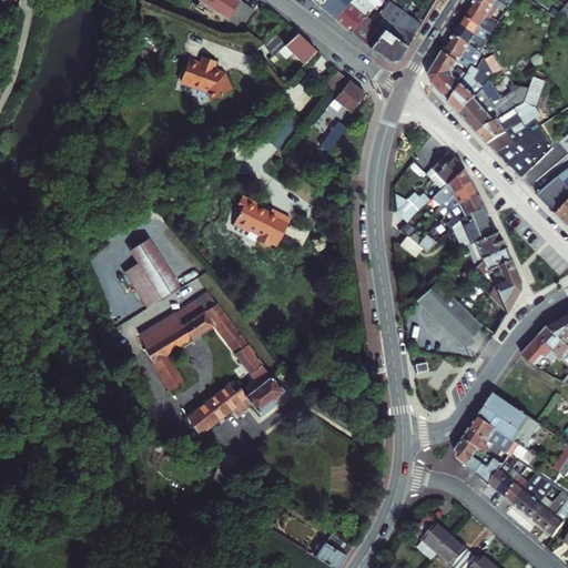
[(233,0),(196,0),(194,3),(225,22),(230,17),(243,24),(252,12),(233,0)]
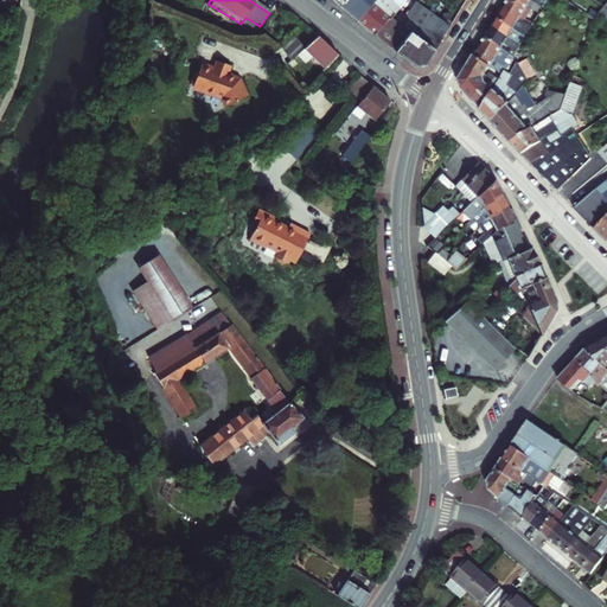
[(345,0),(338,7),(357,24),(377,0),(345,0)]
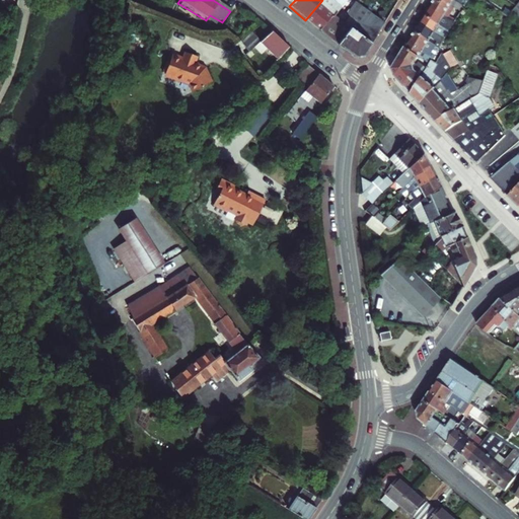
[(322,0),(305,20),(320,31),(332,17),(335,19),(335,17),(348,0),(332,0),(332,1),(330,0),(322,0)]
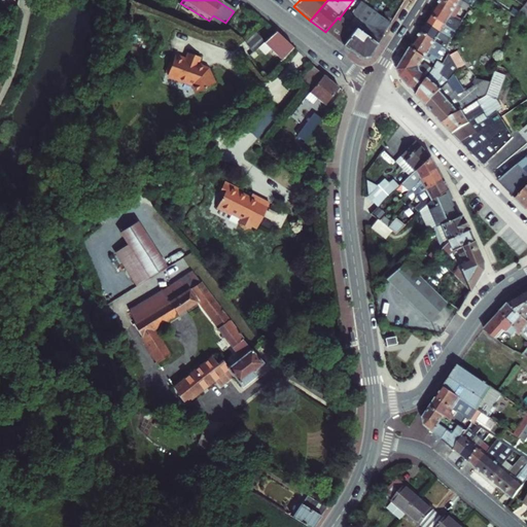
[(441,0),(435,8),(451,18),(456,9),(441,0)]
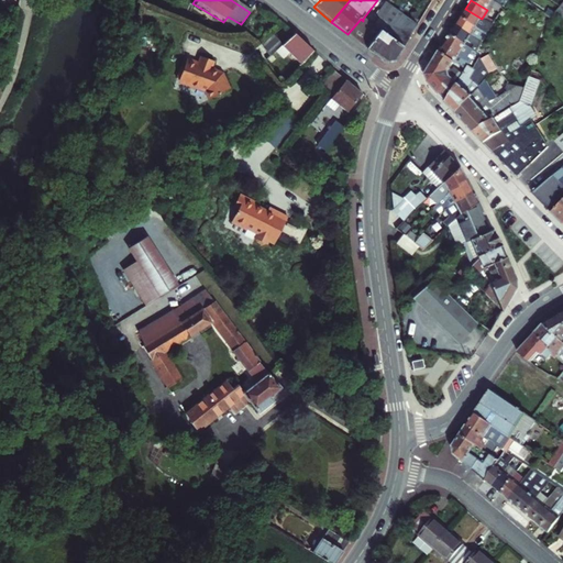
[(489,0),(471,0),(487,10),(493,1),(489,0)]
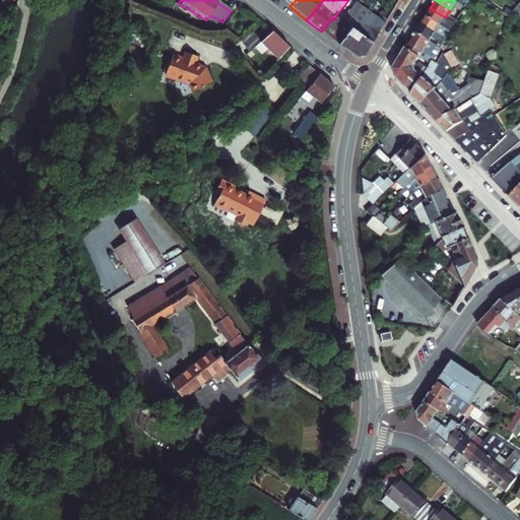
[(343,25),(335,19),(333,17),(321,31),(331,41),(356,59),(365,58),(385,23),(362,7),(352,19),(349,17),(343,25)]
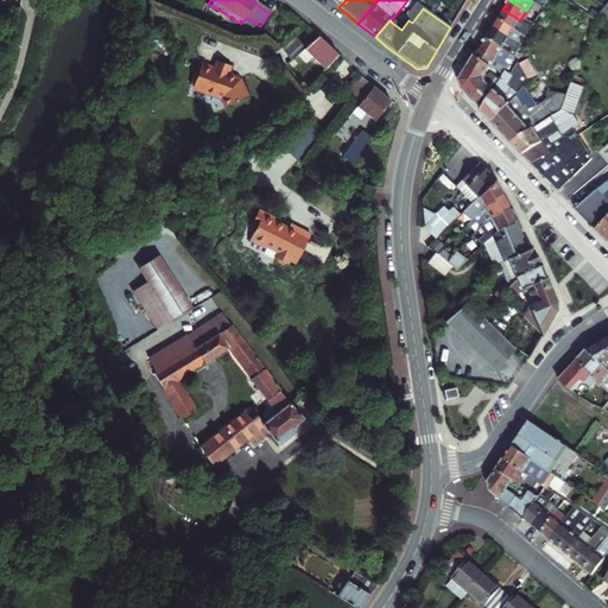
[(502,10),(496,19),(527,38),(532,29),(527,25),(520,20),(502,10)]
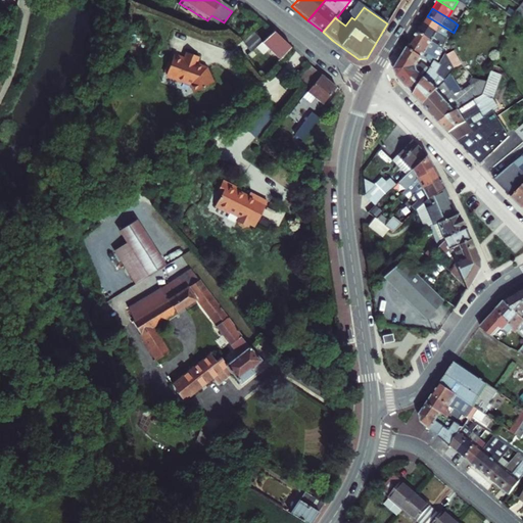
[(463,15),(459,13),(454,21),(458,25),(463,15)]
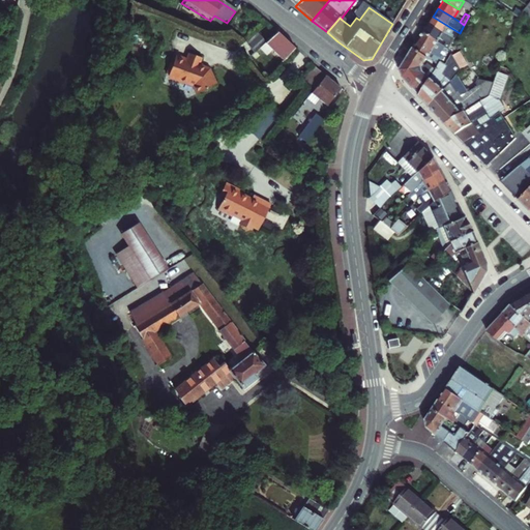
[(433,17),(429,25),(443,34),(449,38),(454,41),(460,33),(433,17)]
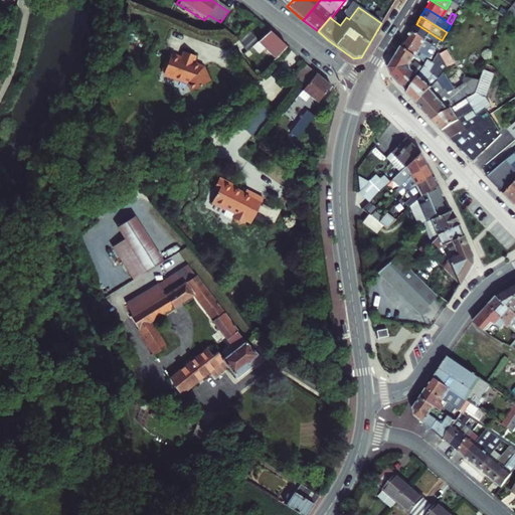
[(416,24),(411,31),(425,40),(431,33),(416,24)]
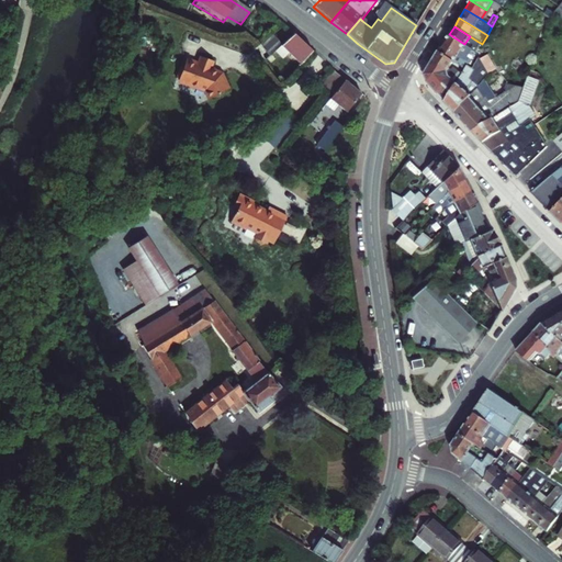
[(449,34),(444,44),(459,53),(468,58),(471,55),(474,57),(476,52),(472,48),(464,44),(449,34)]
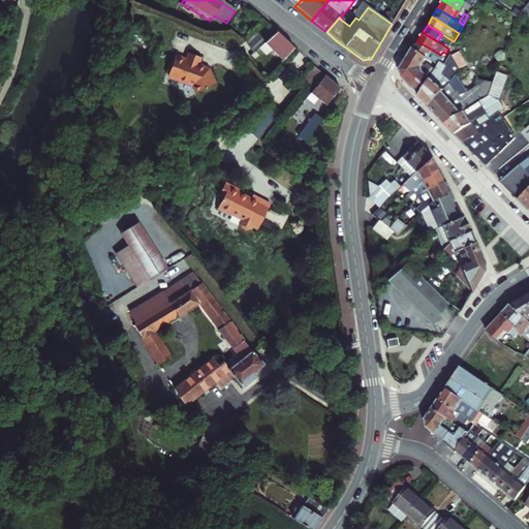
[(265,49),(265,48),(254,37),(244,47),(254,58),(265,49)]
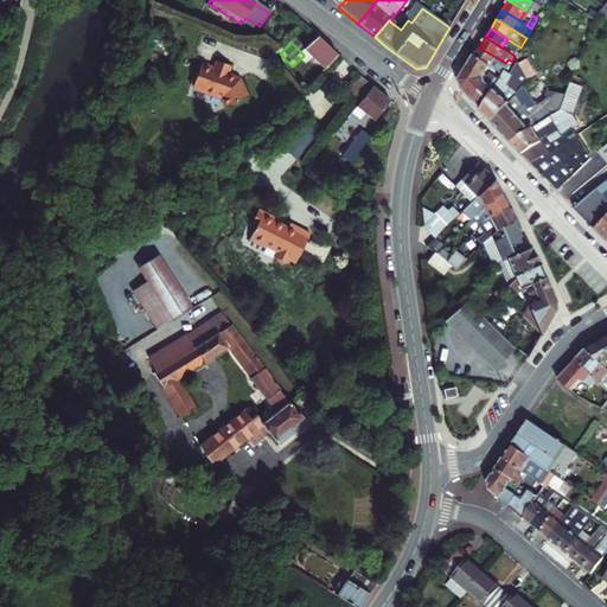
[(304,56),(325,74),(338,58),(317,43),(304,55),(304,56)]
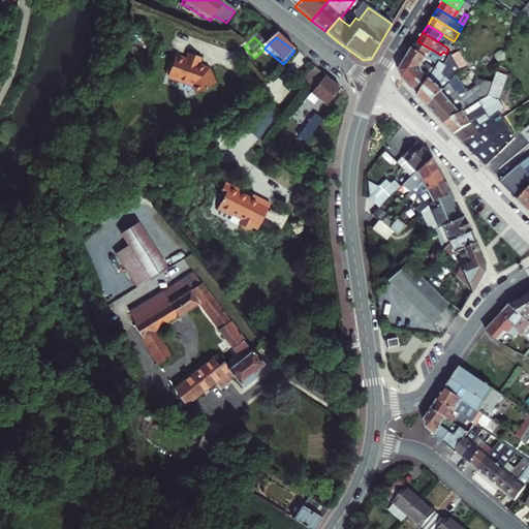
[(454,41),(448,38),(445,43),(445,44),(444,45),(448,49),(454,41)]
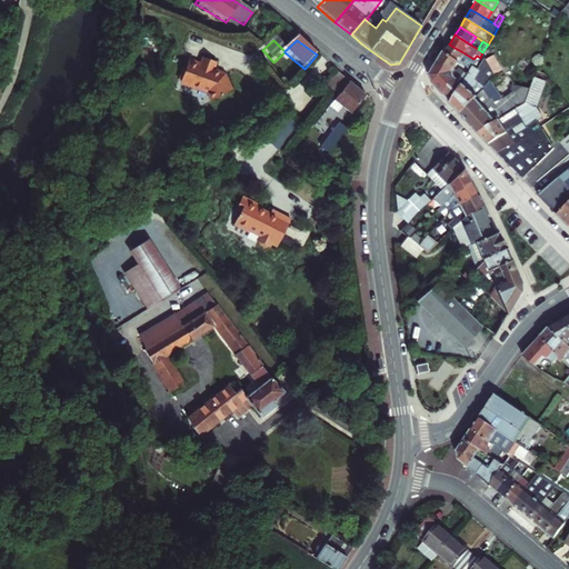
[(465,53),(449,45),(443,53),(459,63),(462,65),(465,67),(467,62),(473,67),(478,61),(473,59),(472,61),(471,60),(463,56),(465,53)]
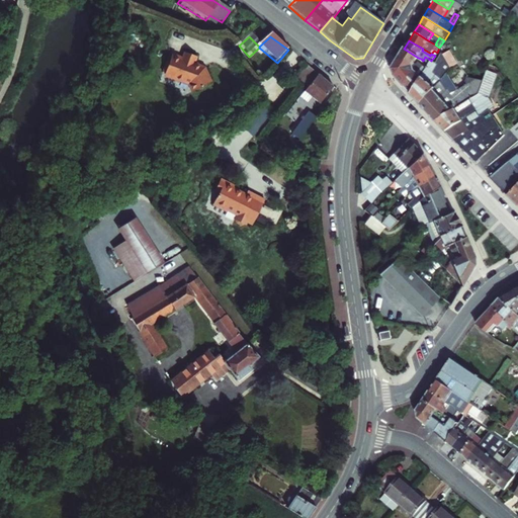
[(398,58),(413,66),(414,65),(418,58),(404,49),(398,58)]
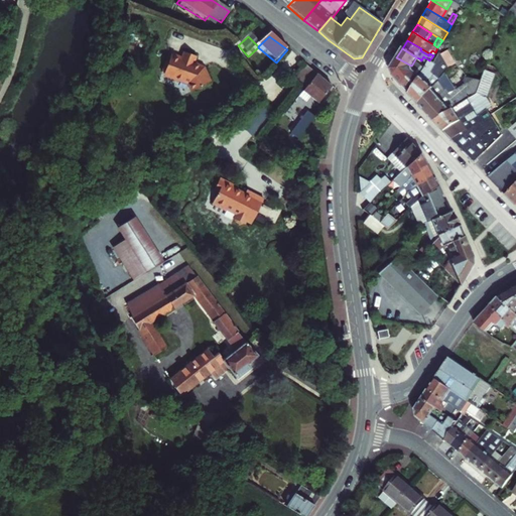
[(181,57),(170,53),(168,61),(166,60),(162,71),(172,75),(171,76),(188,83),(191,91),(209,83),(202,67),(192,62),(196,55),(184,51),(181,57)]
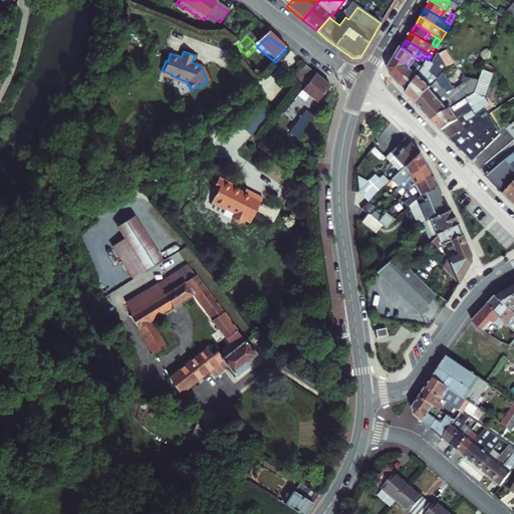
[(418,78),(408,94),(417,104),(447,70),(438,55),(433,64),(428,60),(424,67),(421,73),(418,78)]
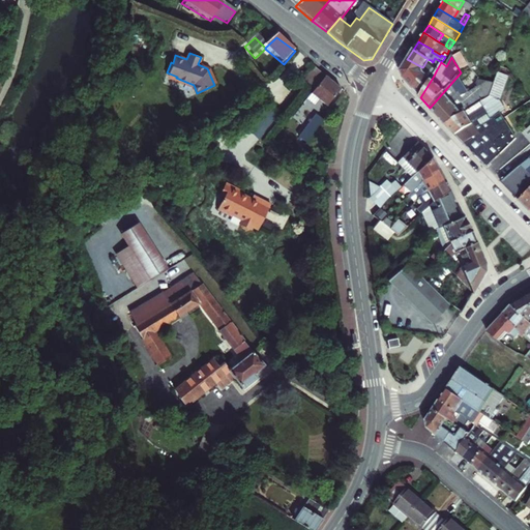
[(407,59),(400,70),(403,79),(413,89),(423,75),(422,67),(407,59)]
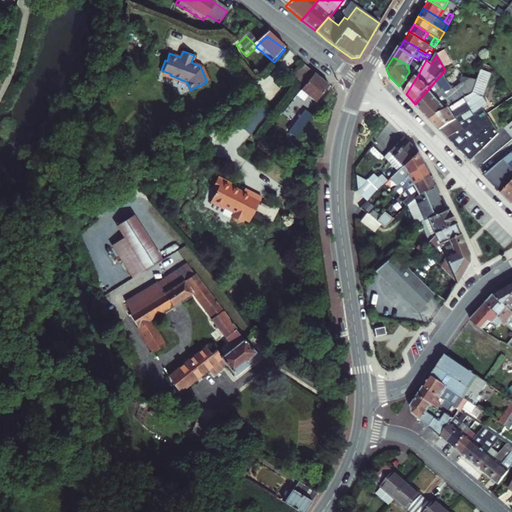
[(422,67),(415,61),(414,61),(411,65),(419,73),(422,67)]
